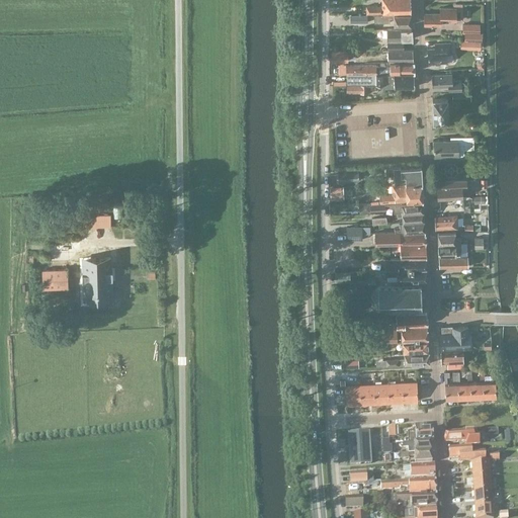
[(366,6),(366,14),(410,13),(410,0),(380,0),(381,6),(366,6)]
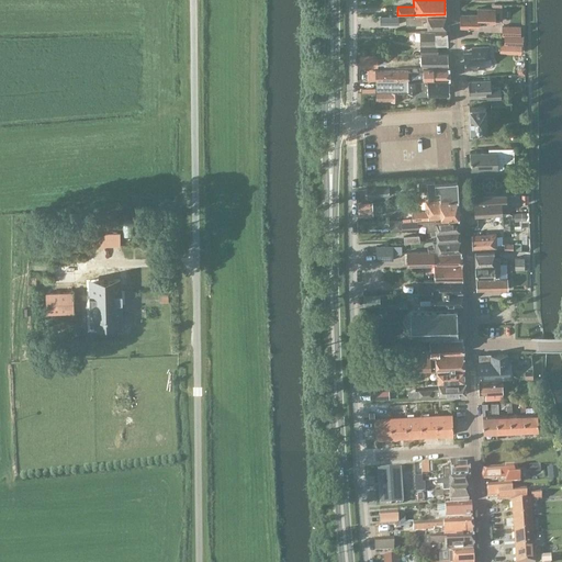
[(494,14),(478,14),(460,14),(460,27),(478,27),(478,22),(494,21),(494,14)]
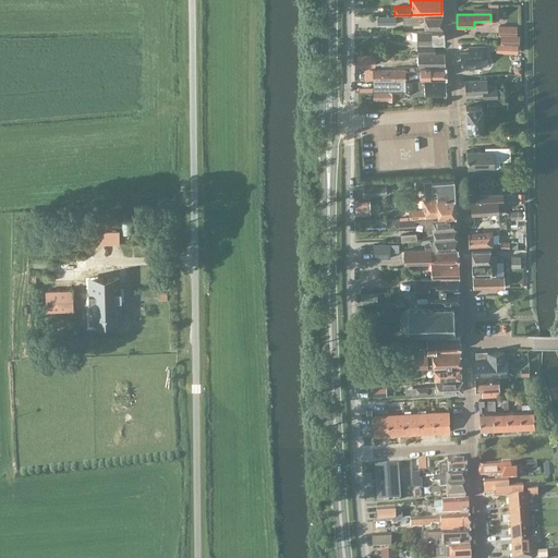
[(443,27),(441,15),(402,16),(402,25),(420,24),(420,21),(424,21),(424,27),(443,27)]
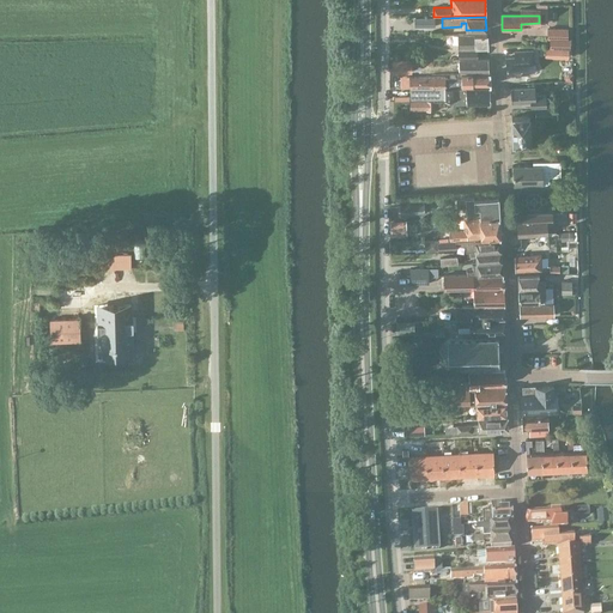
[(487,47),(486,34),(457,35),(457,47),(477,47),(487,47)]
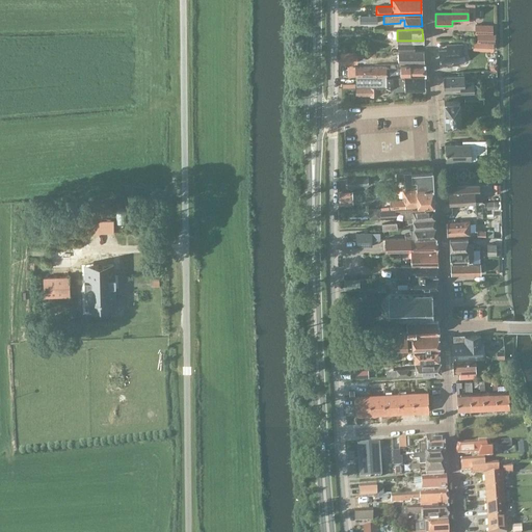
[(397,41),(398,42),(398,51),(415,51),(415,44),(414,44),(414,41),(397,41)]
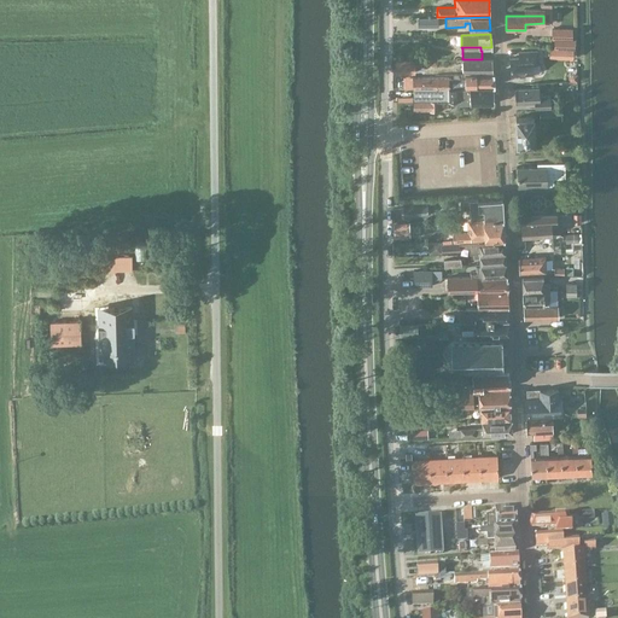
[(548,48),(548,57),(548,59),(573,59),(573,48),(553,48),(548,48)]
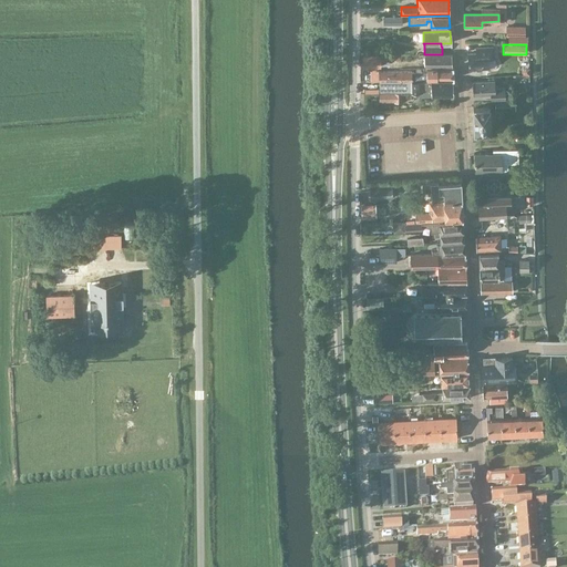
[(475,53),(467,53),(468,70),(488,69),(488,60),(493,59),(493,47),(475,48),(475,53)]
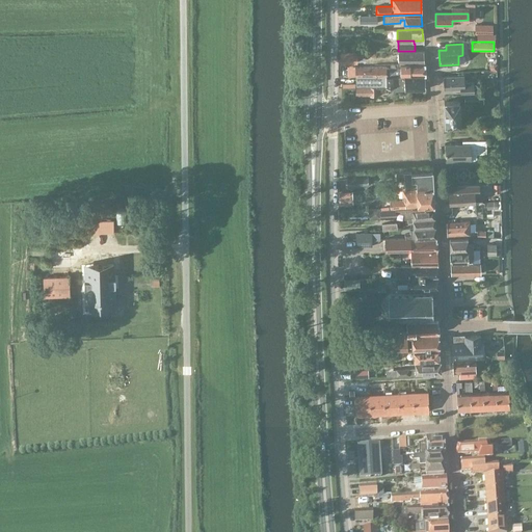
[(424,62),(424,51),(415,51),(398,51),(398,52),(398,63),(424,62)]
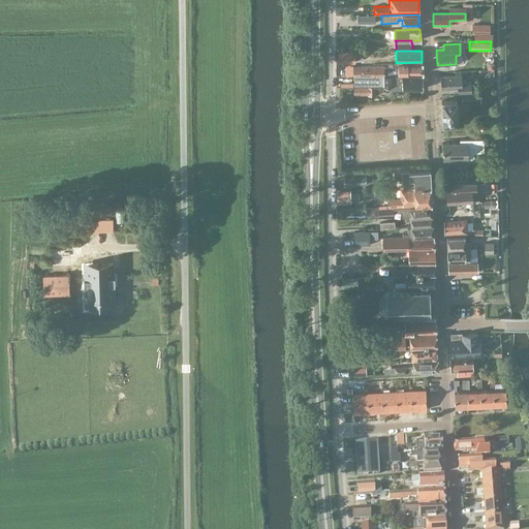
[(354,52),(337,53),(338,64),(355,63),(354,52)]
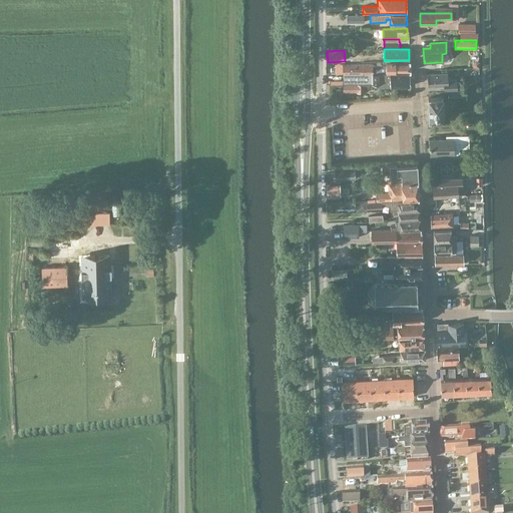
[(343,84),(372,83),(372,73),(379,73),(379,74),(390,74),(390,72),(409,71),(409,61),(386,62),(386,63),(377,64),(377,66),(372,66),(372,65),(342,65),(343,84)]
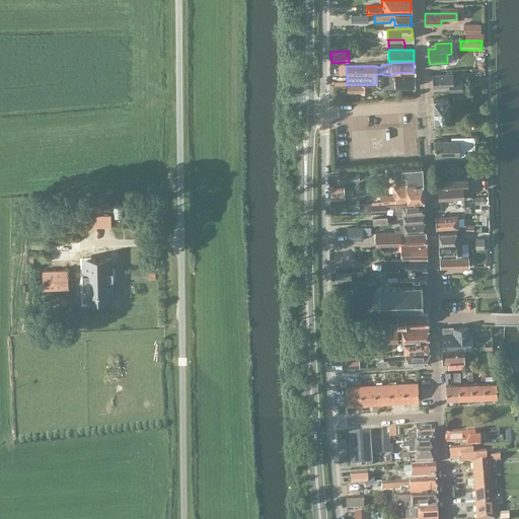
[(415,74),(394,75),(383,75),(383,74),(376,74),(376,84),(376,86),(384,85),(384,82),(394,82),(394,88),(415,87),(415,74)]
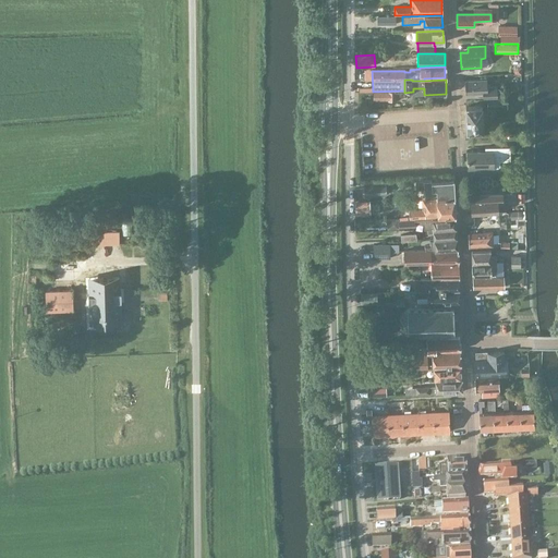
[(486,80),(464,81),(465,94),(482,93),(483,98),(497,97),(496,87),(487,87),(486,80)]
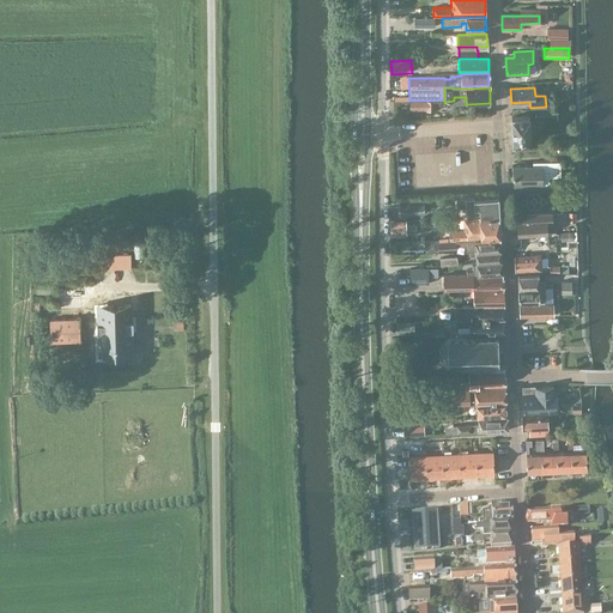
[(432,101),(407,102),(407,108),(426,108),(426,111),(432,111),(432,101)]
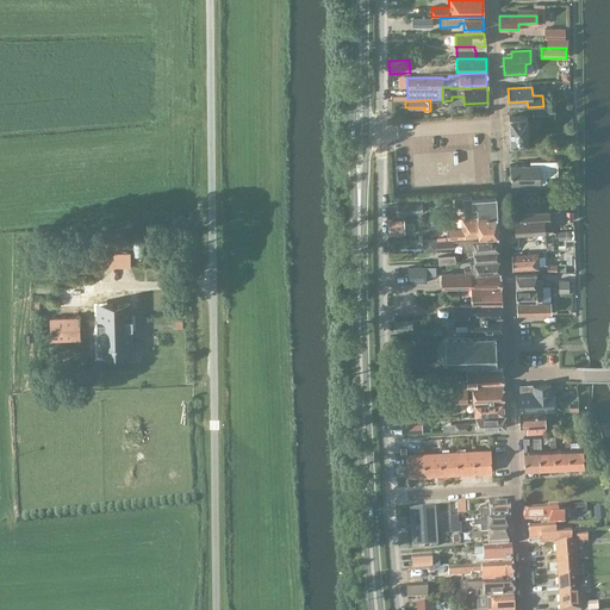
[(554,109),(533,109),(533,119),(554,119),(554,109)]
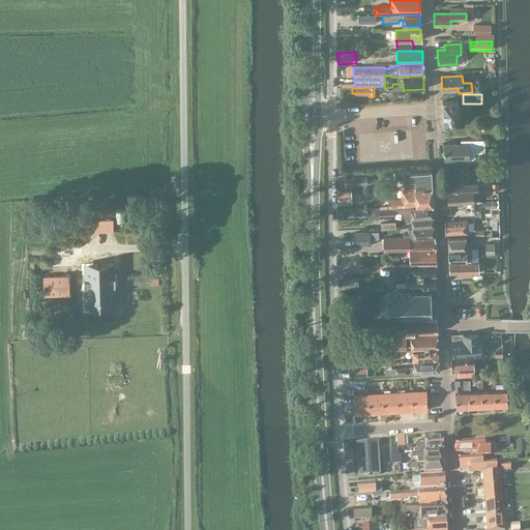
[(458,100),(442,101),(442,124),(459,124),(458,100)]
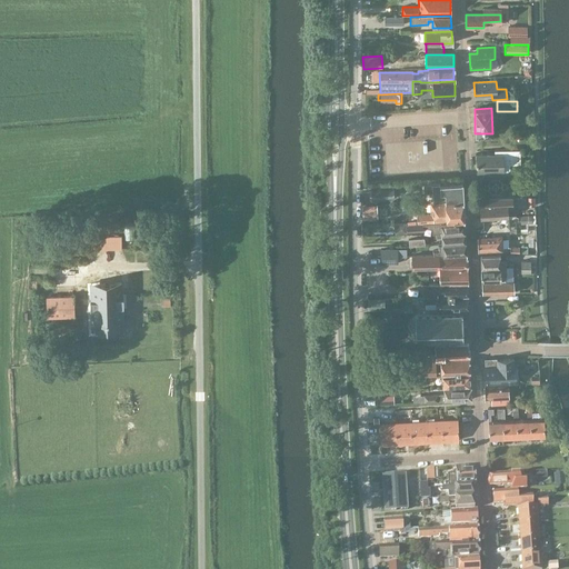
[(456,137),(455,125),(433,126),(433,135),(436,135),(437,146),(435,146),(435,157),(429,158),(429,168),(433,168),(432,161),(456,160),(456,152),(452,152),(451,137),(456,137)]
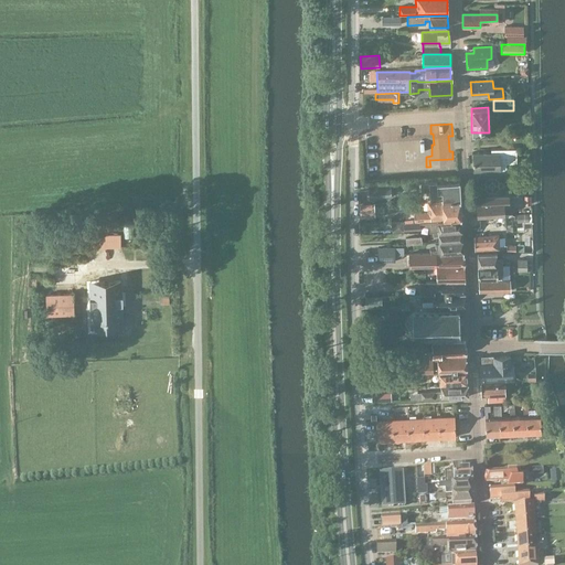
[(413,138),(413,148),(425,148),(426,127),(413,127),(413,138)]
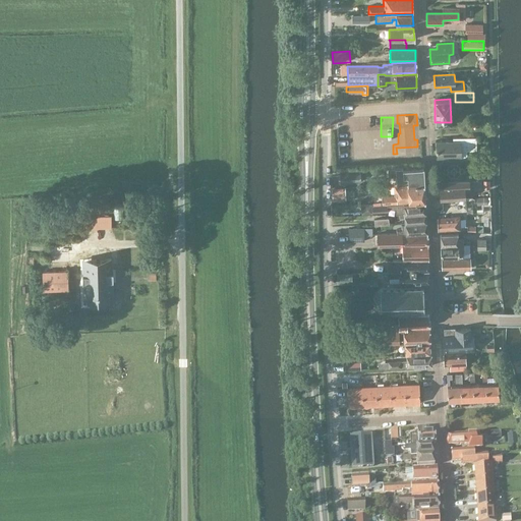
[(437,158),(464,157),(467,155),(467,151),(476,150),(475,136),(452,137),(453,141),(437,141),(437,158)]
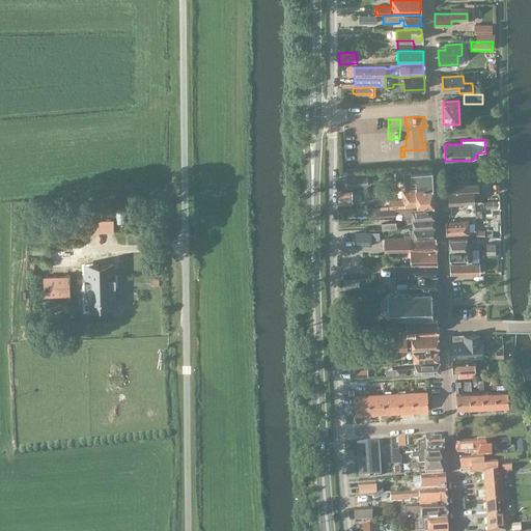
[(403,179),(403,189),(431,188),(430,170),(395,173),(395,180),(403,179)]
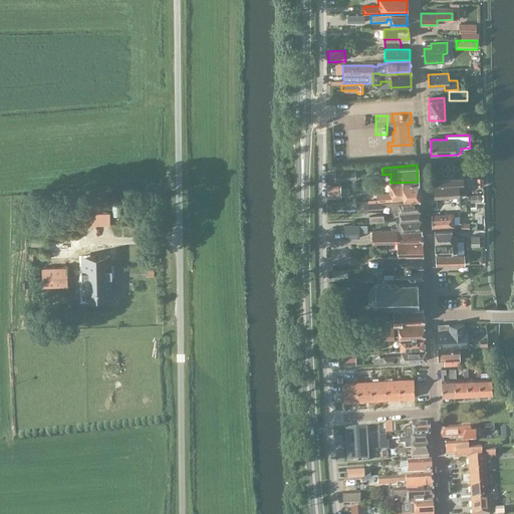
[(355,169),(334,170),(335,182),(355,181),(355,169)]
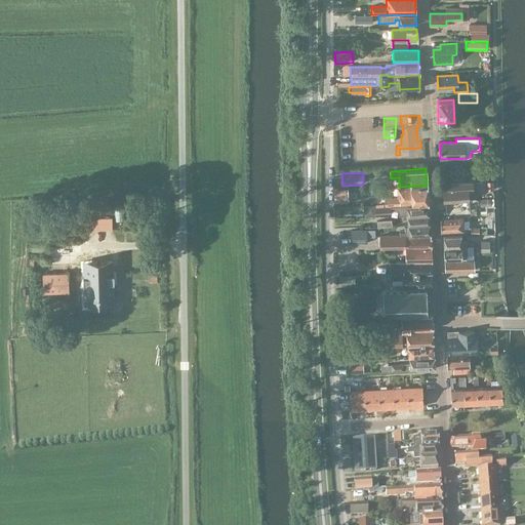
[(469,200),(468,192),(474,191),(473,182),(446,184),(447,189),(443,189),(444,202),(469,200)]
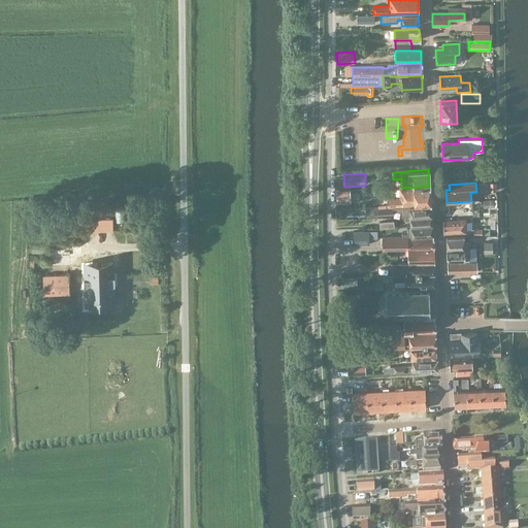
[(429,187),(401,188),(398,188),(399,198),(387,199),(388,206),(414,204),(414,205),(430,203),(429,187)]
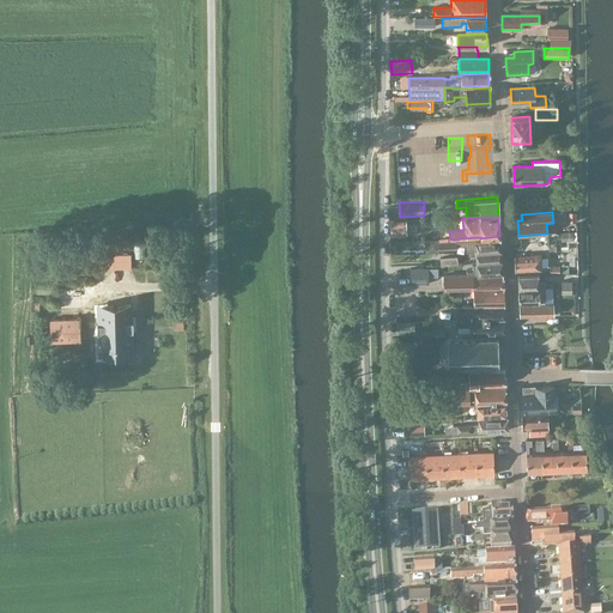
[(390,224),(392,235),(406,234),(405,223),(390,224)]
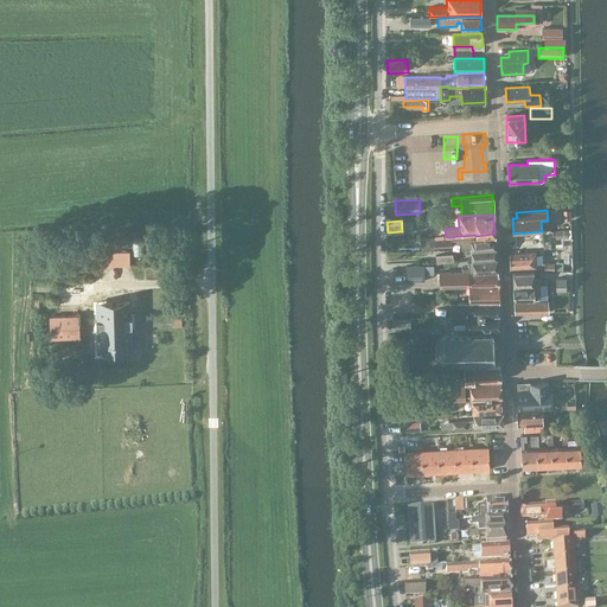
[(435,248),(452,247),(452,244),(460,243),(461,250),(496,248),(494,236),(470,238),(451,240),(434,241),(435,248)]
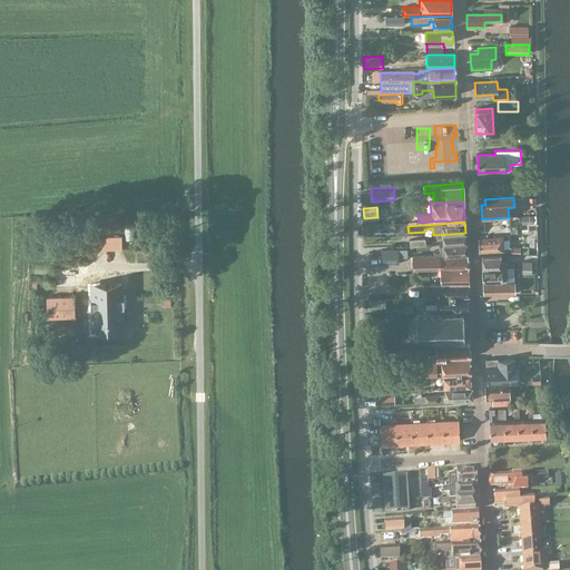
[(441,238),(442,245),(467,243),(465,233),(433,235),(436,235),(436,238),(441,238)]
